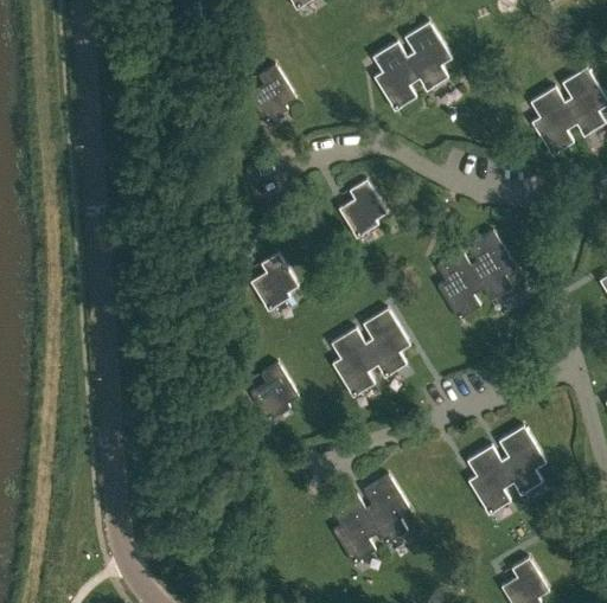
[(372,77),(394,110),(415,97),(408,85),(417,78),(426,91),(447,77),(440,65),(451,58),(428,21),(403,37),(413,52),(406,56),(396,42),(372,57),(382,71),(372,77)]
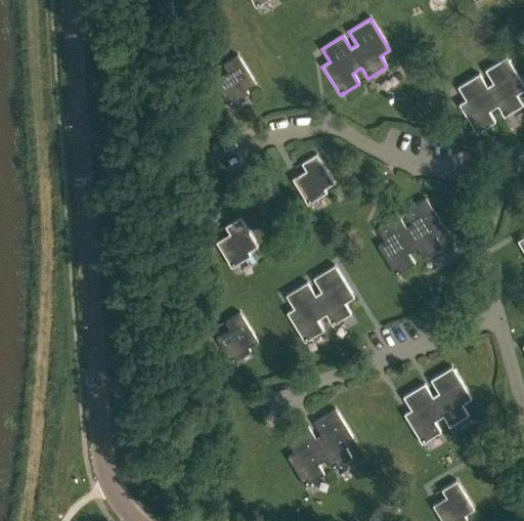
[(213,81),(228,106),(248,94),(245,90),(255,84),(236,55),(222,66),(226,72),(213,81)]
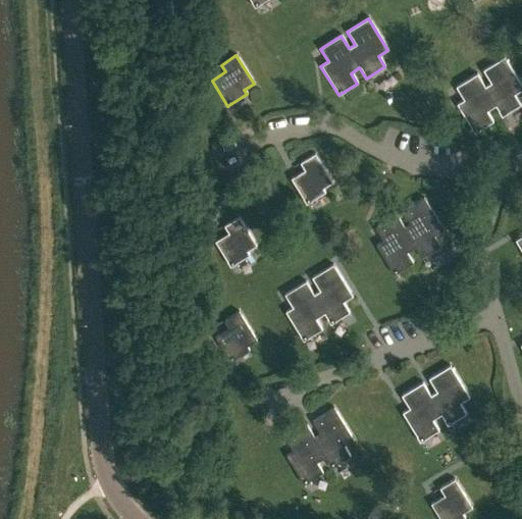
[(456,105),(474,134),(492,122),(486,112),(494,107),(502,117),(507,114),(507,113),(520,105),(514,95),(521,90),(521,87),(504,58),(482,70),(490,84),(484,88),(476,74),(455,88),(463,101),(456,105)]
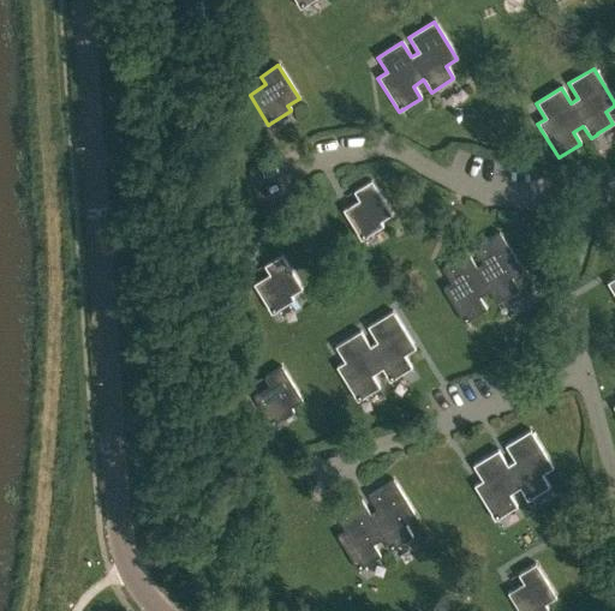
[(380,222),(390,215),(370,183),(353,193),(358,202),(342,211),(360,241),(382,227),(380,222)]
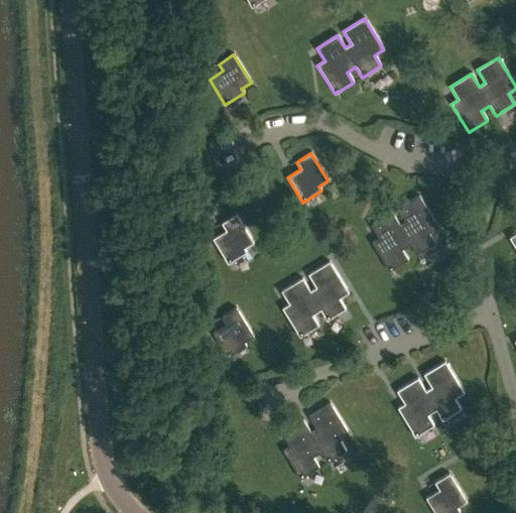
[(371,243),(389,272),(407,260),(401,250),(409,245),(416,255),(434,244),(428,233),(437,228),(418,197),(398,210),(405,222),(399,226),(391,213),(371,226),(378,239),(371,243)]
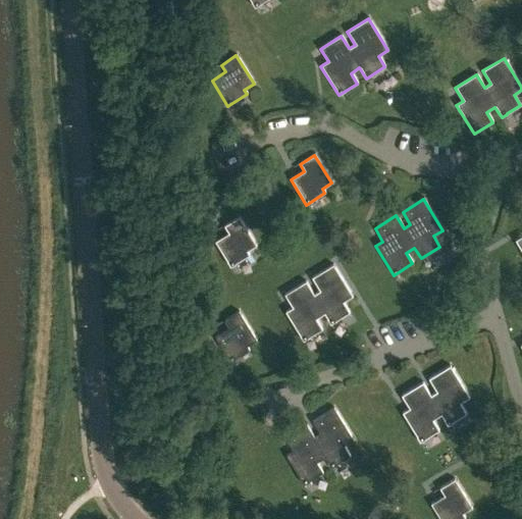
[(215,242),(227,261),(226,262),(229,267),(249,256),(246,252),(256,246),(239,217),(223,226),(228,234),(215,242)]
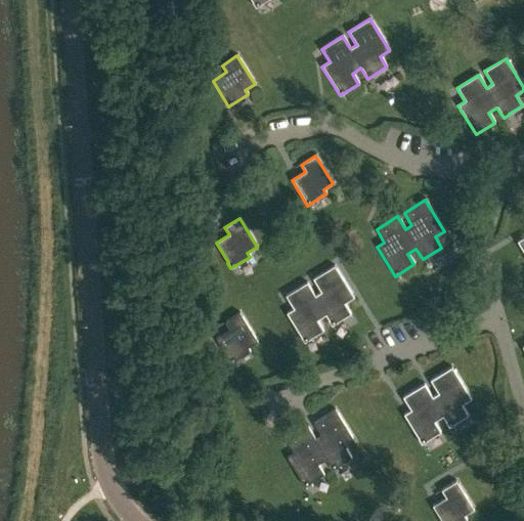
[(314,296),(324,315),(332,326),(350,314),(344,304),(353,298),(334,266),(313,279),(320,293),(314,296)]
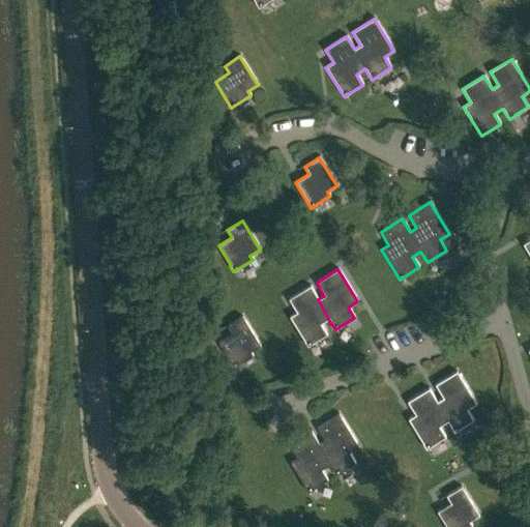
[(303,342),(307,347),(313,344),(313,343),(326,334),(320,324),(328,319),(318,299),(310,287),(289,299),(297,313),(290,317),(304,342),(303,342)]
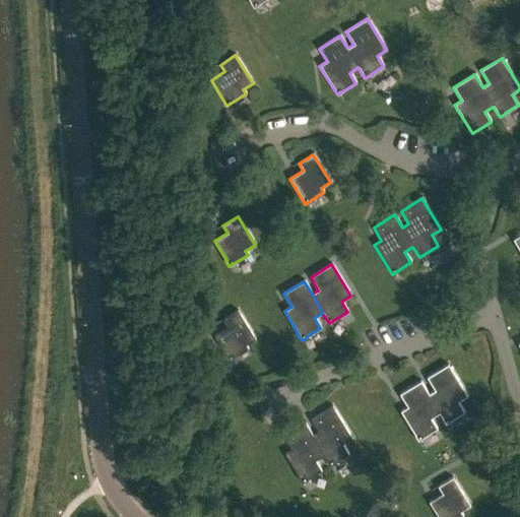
[(228,327),(213,336),(229,361),(248,349),(245,345),(255,339),(238,311),(222,320),(228,327)]
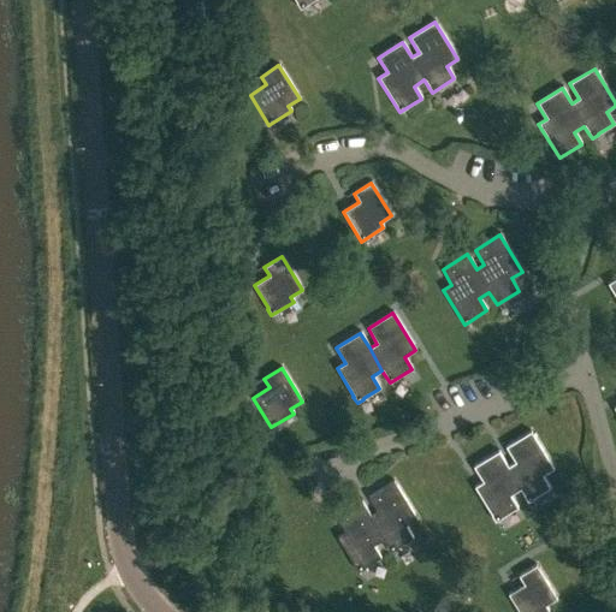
[(508,468),(520,489),(527,503),(534,499),(533,498),(549,488),(542,476),(554,469),(531,432),(505,447),(515,463),(508,468)]
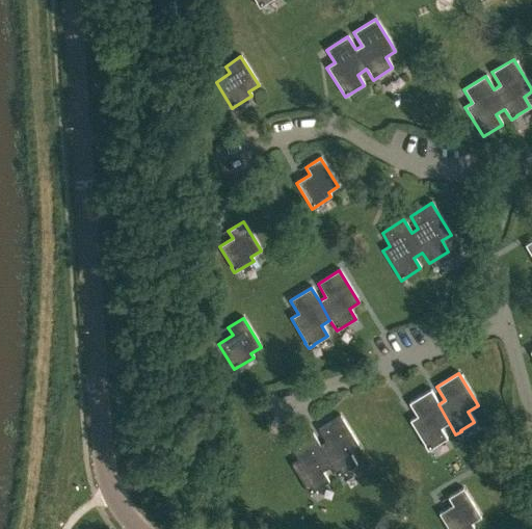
[(409,422),(427,451),(447,440),(441,428),(449,423),(439,404),(430,391),(408,403),(417,417),(409,422)]
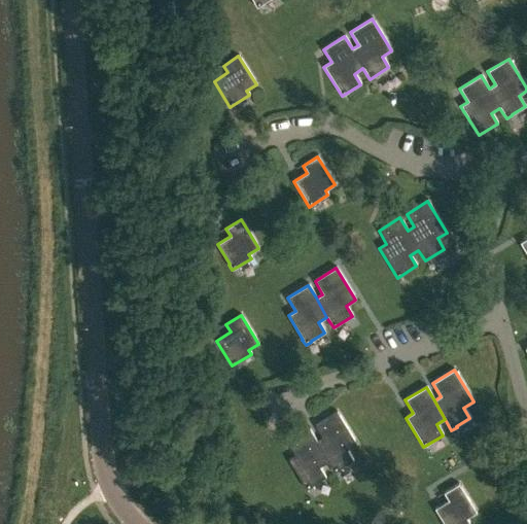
[(317,443),(327,462),(334,473),(353,461),(347,451),(356,445),(337,413),(315,426),(323,439),(317,443)]
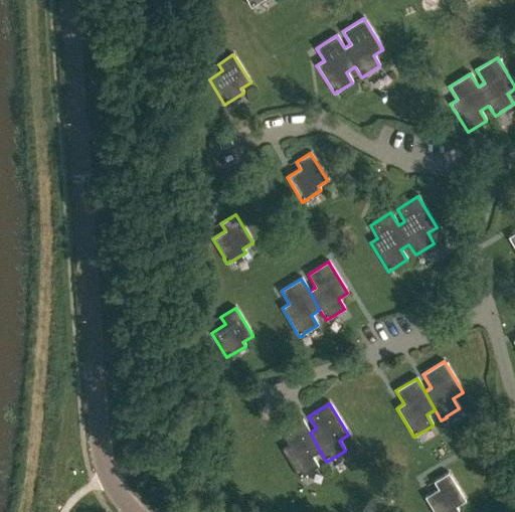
[(282,450),(299,479),(318,467),(312,457),(320,452),(310,433),(302,419),(281,433),(289,446),(282,450)]
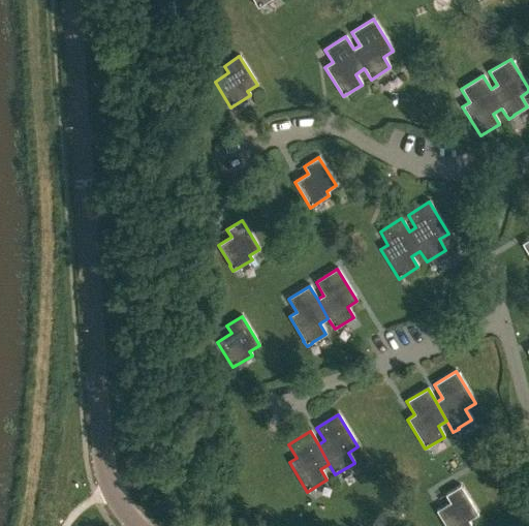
[(477,515),(460,486),(444,496),(449,503),(436,512),(444,525),(471,525),(468,521),(477,515)]
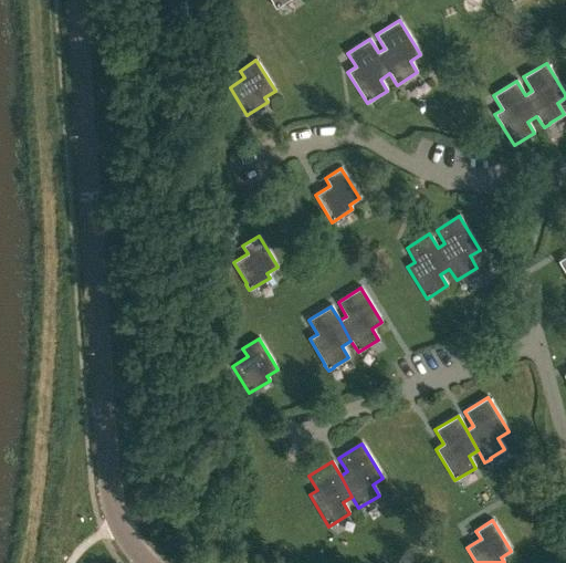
All buildings are outlined.
